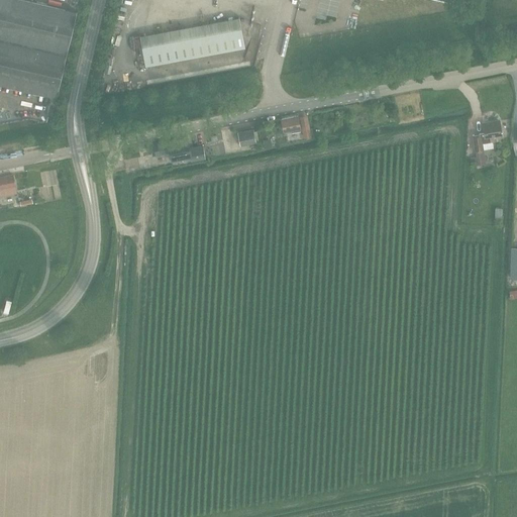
[(26,0),(0,0),(0,85),(56,98),(77,11),(26,0)]
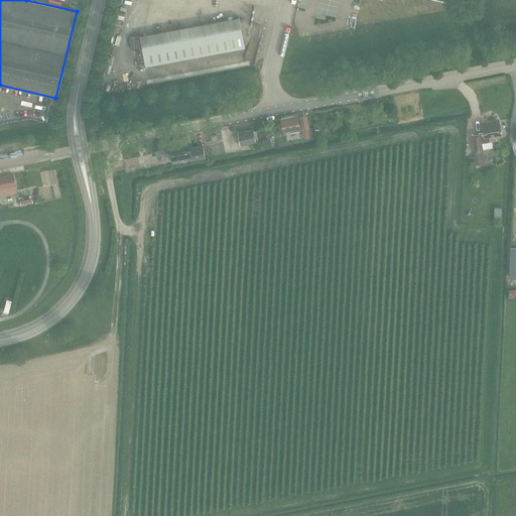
[(245,46),(239,17),(139,35),(145,66),(245,46)]
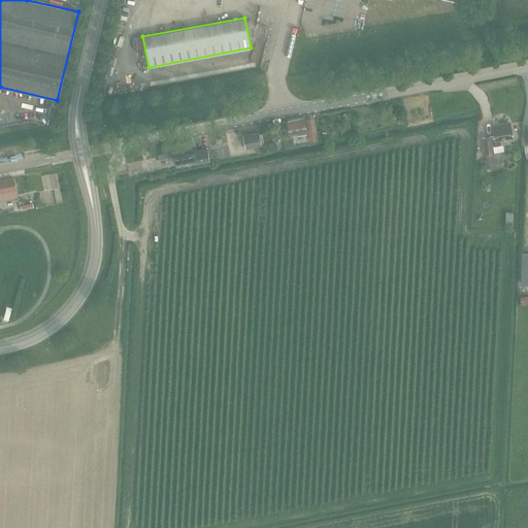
[(287,121),(289,134),(297,132),(297,135),(307,134),(304,118),(287,121)]
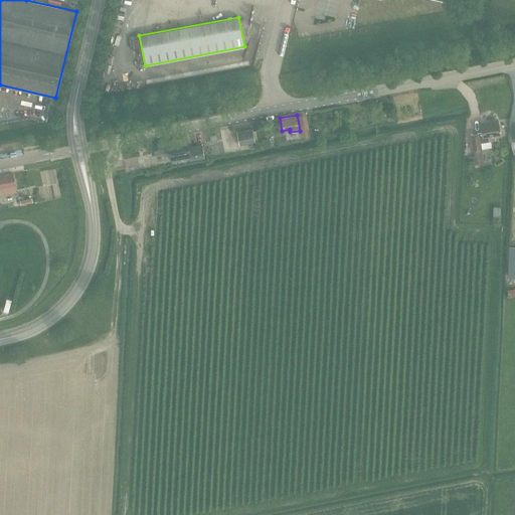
[(474,156),(469,157),(470,166),(484,163),(482,151),(481,151),(481,150),(491,148),(490,141),(496,140),(495,134),(500,133),(498,121),(481,123),(483,133),(479,134),(471,135),(474,151),(474,156)]
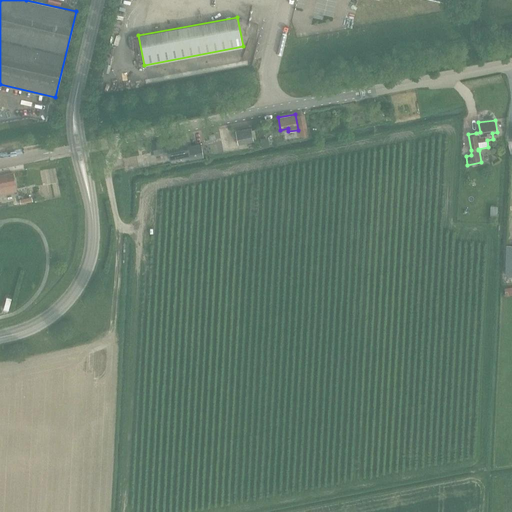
[(308,133),(307,129),(306,121),(299,122),(302,134),(308,133)]
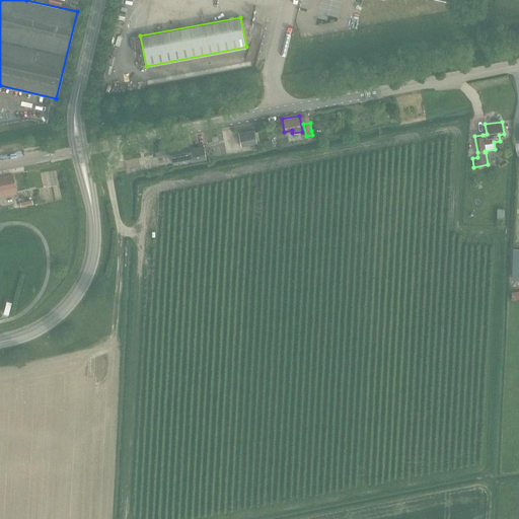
[(242,146),(256,143),(253,131),(239,134),(242,146)]
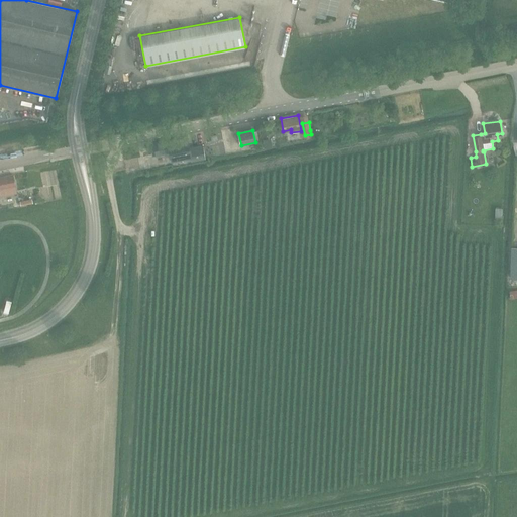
[(0,196),(16,193),(14,183),(13,183),(12,175),(0,177),(0,196)]
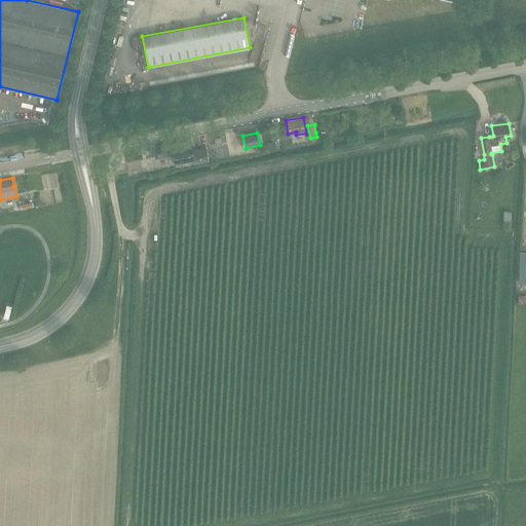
[(7,305),(3,317),(8,318),(12,307),(7,305)]
